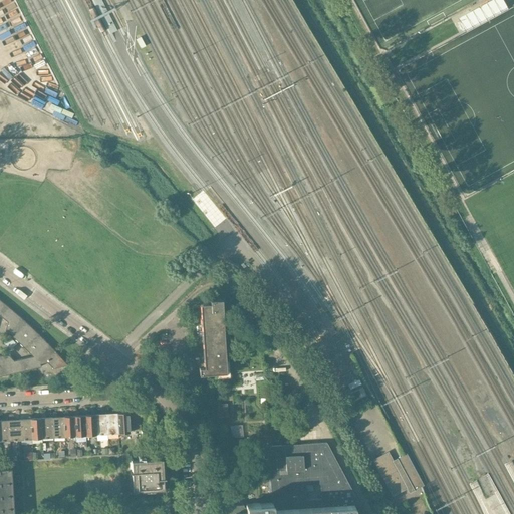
[(504,0),(491,0),(453,21),(459,33),(508,7),(504,0)]
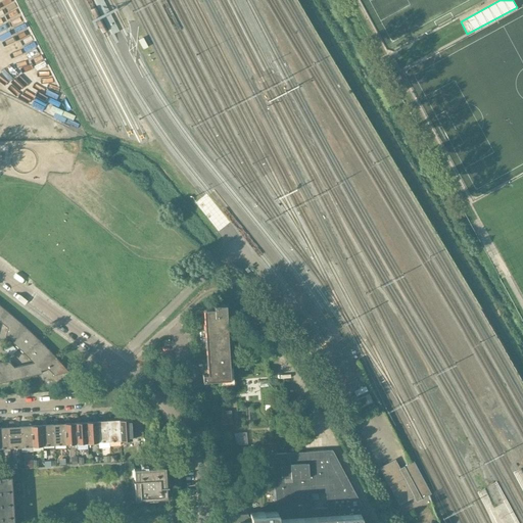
[(388,57),(381,61),(384,68),(392,64),(388,57)]
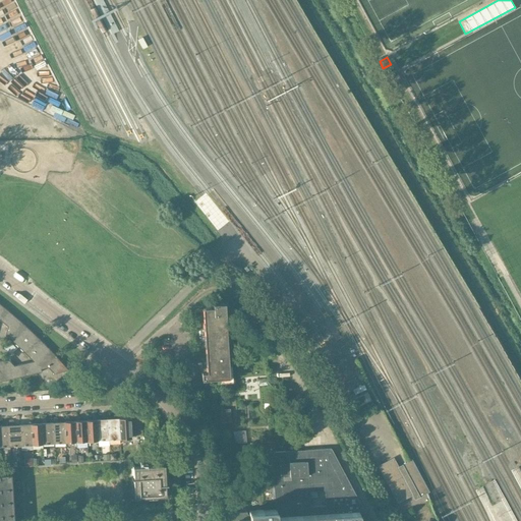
[(383,68),(391,81),(398,77),(391,64),(383,68)]
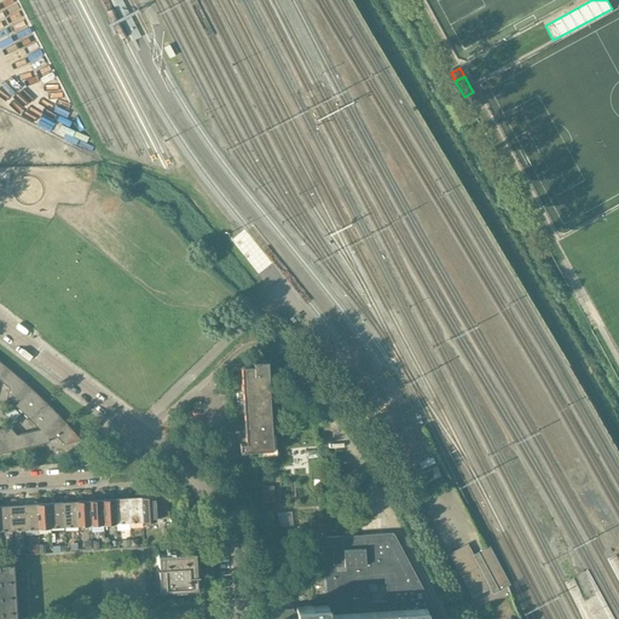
[(239,451),(244,451),(272,449),(267,360),(253,360),(253,365),(242,366),(242,375),(244,375),(248,420),(244,420),(246,435),(244,435),(244,443),(239,443),(239,451)]
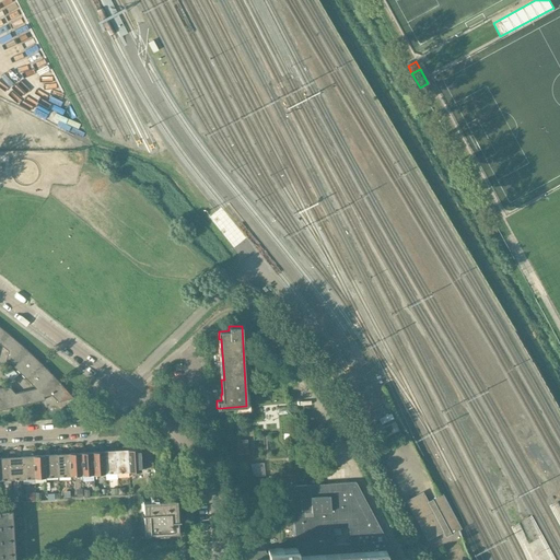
[(51,395),(58,401),(73,398),(62,386),(51,374),(38,361),(25,349),(14,339),(1,328),(0,327),(0,409),(45,400),(44,397),(51,395)]
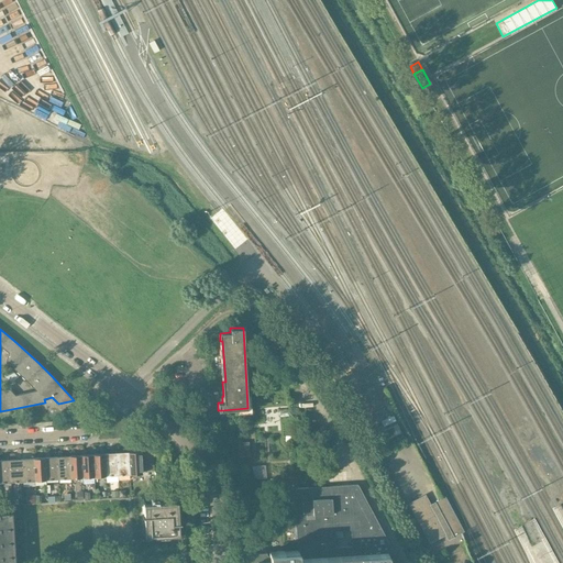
[(396,421),(393,416),(381,421),(384,427),(396,421)]
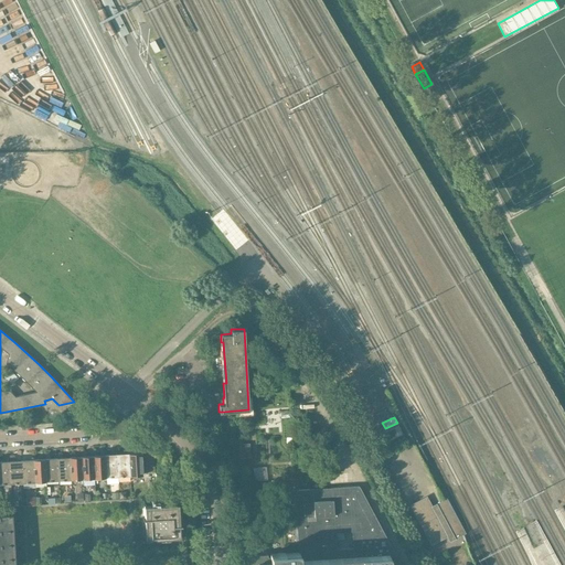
[(398,426),(377,436),(381,445),(403,435),(398,426)]
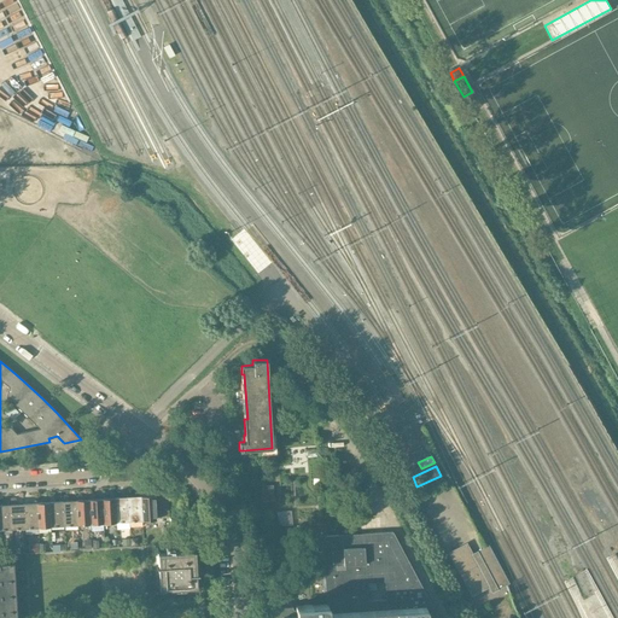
[(404,481),(410,491),(417,489),(410,477),(404,481)]
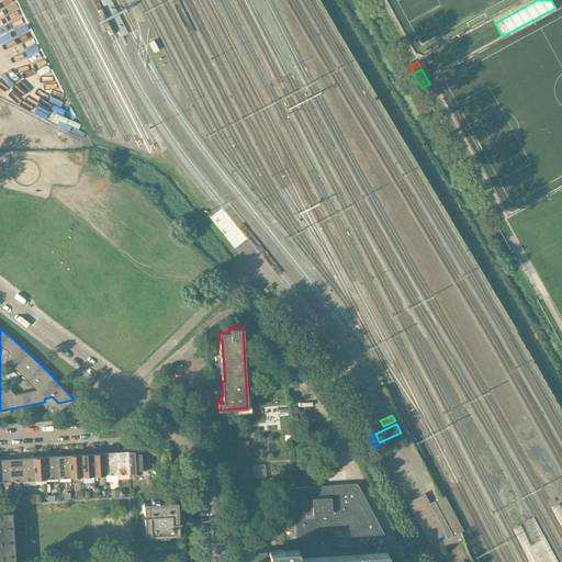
[(249,440),(239,440),(239,454),(249,454),(249,440)]
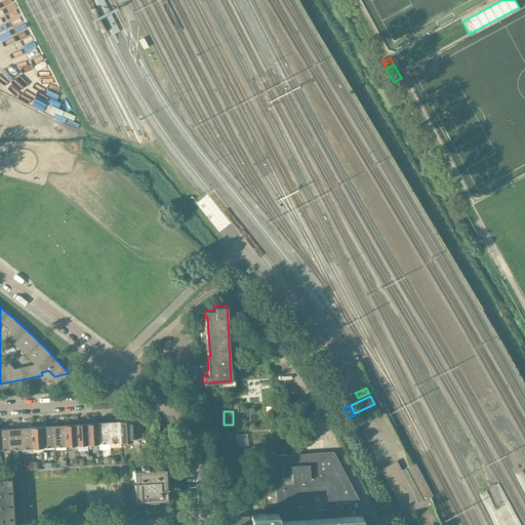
[(130,420),(119,421),(120,443),(131,442),(130,420)]
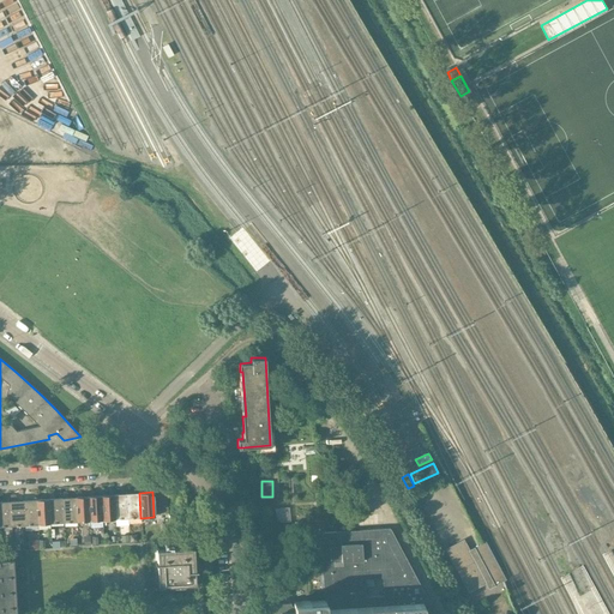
[(139,493),(126,494),(128,518),(140,518),(139,493)]
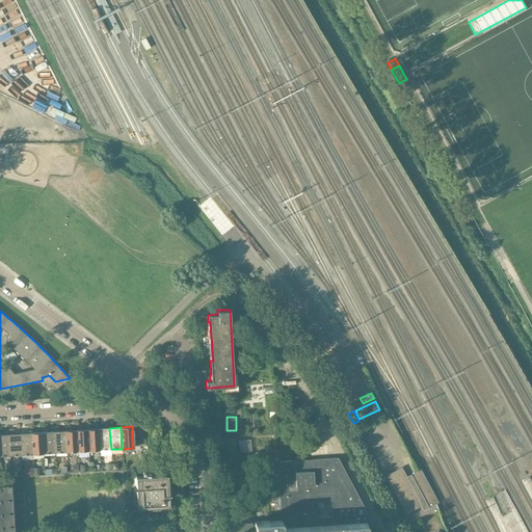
[(98,428),(87,429),(88,451),(100,450),(98,428)]
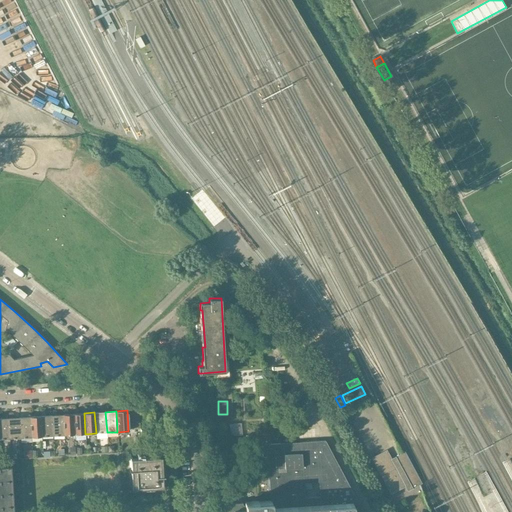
[(105,412),(94,412),(96,433),(107,432),(105,412)]
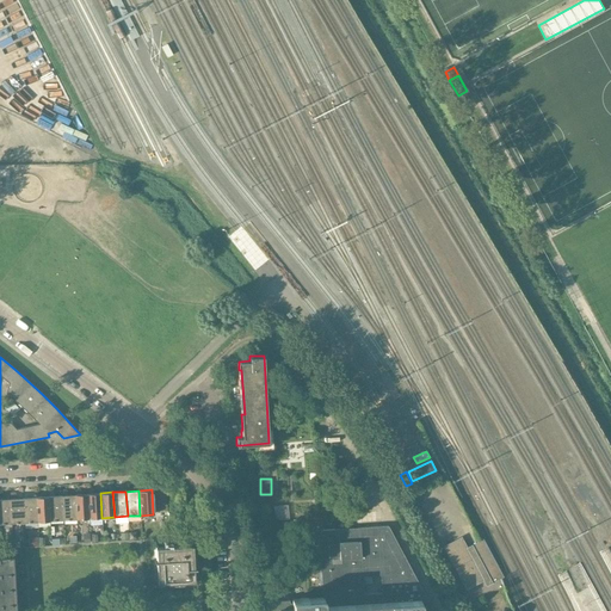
[(100,493),(87,494),(88,518),(102,518),(100,493)]
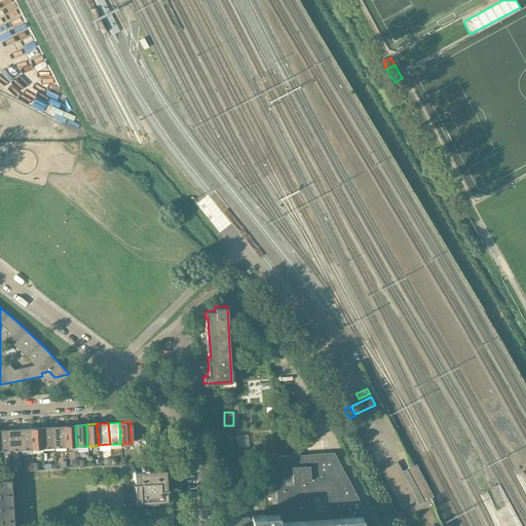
[(75,425),(64,426),(66,447),(76,446),(75,425)]
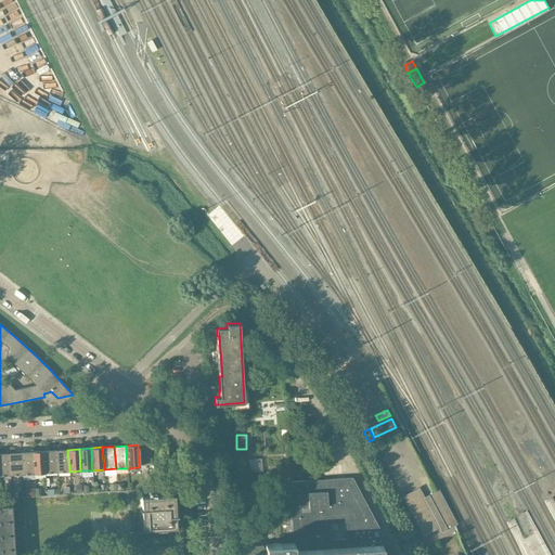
[(55,450),(43,451),(46,473),(56,473),(55,450)]
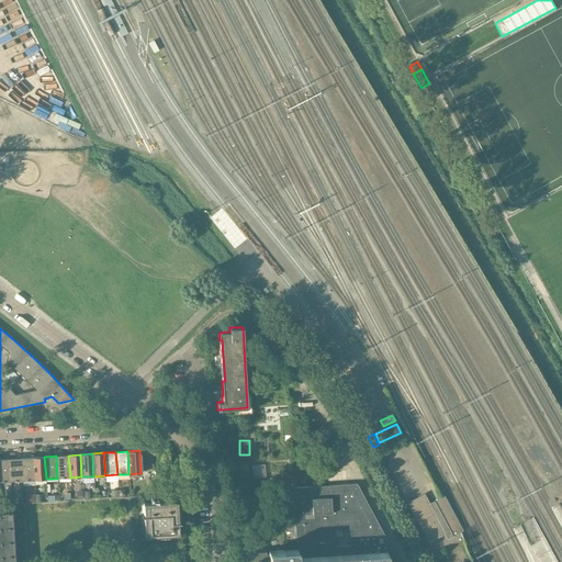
[(68,456),(56,456),(57,479),(70,478),(68,456)]
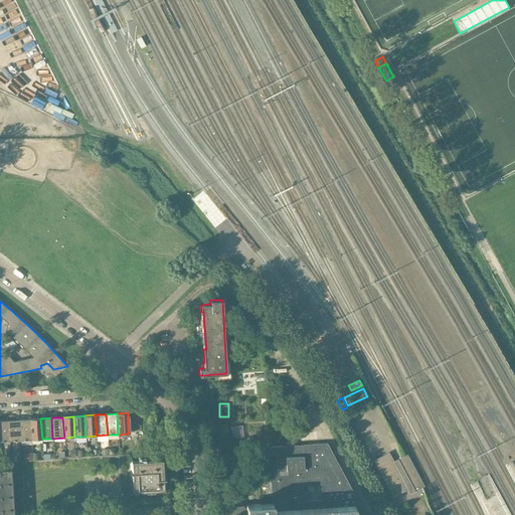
[(40,418),(30,419),(31,440),(42,439),(40,418)]
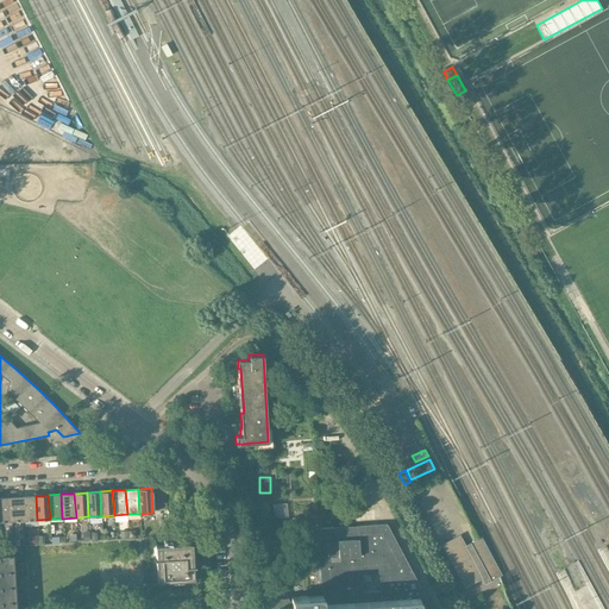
[(23,496),(10,497),(11,521),(24,521),(23,496)]
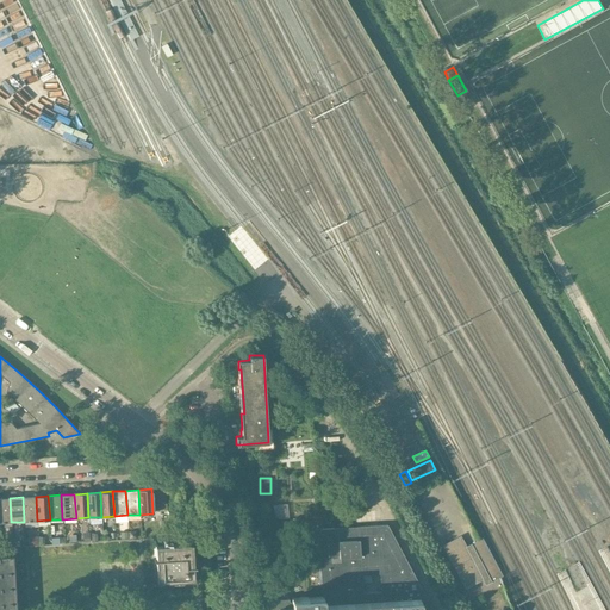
[(36,497),(23,497),(24,522),(37,521),(36,497)]
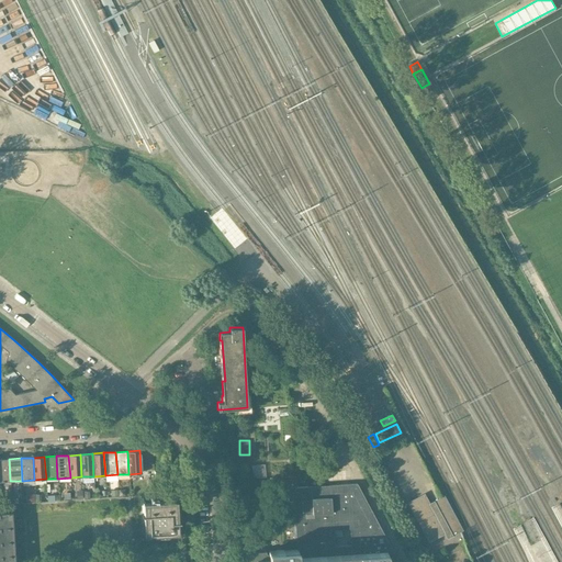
[(9,459),(0,459),(0,482),(10,481),(9,459)]
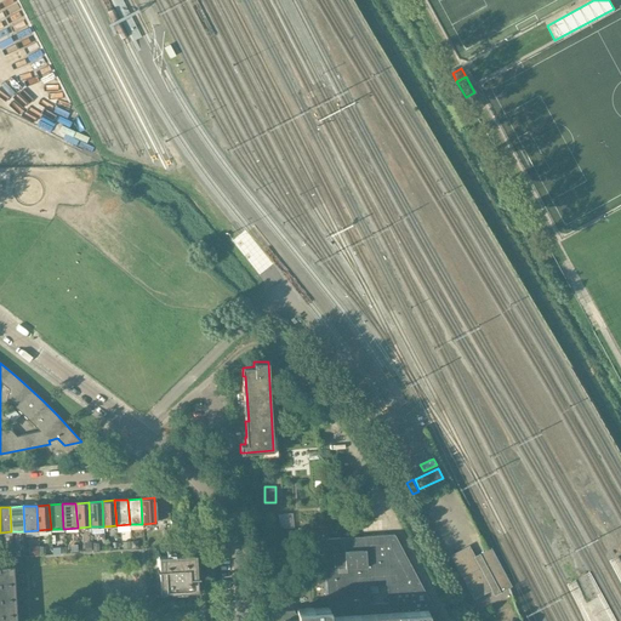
[(438,620),(439,619),(429,600),(404,553),(400,553),(400,547),(402,547),(394,535),(363,536),(364,543),(355,545),(355,537),(324,539),(325,571),(323,571),(325,598),(328,598),(328,607),(296,609),(297,614),(295,613),(294,609),(272,610),(272,620),(438,620)]
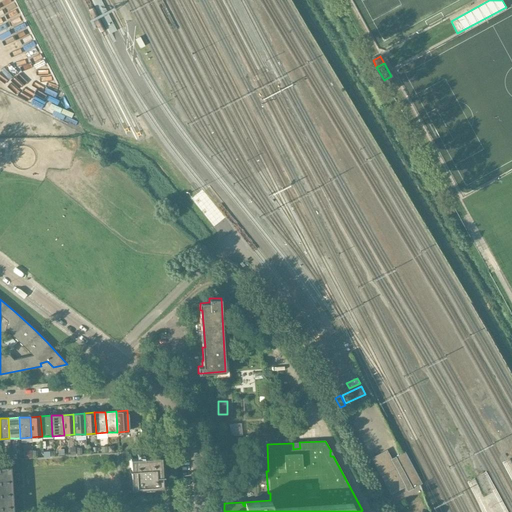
[(384,456),(375,461),(374,462),(390,494),(405,486),(407,490),(422,483),(405,451),(391,458),(387,450),(382,452),(384,456)]
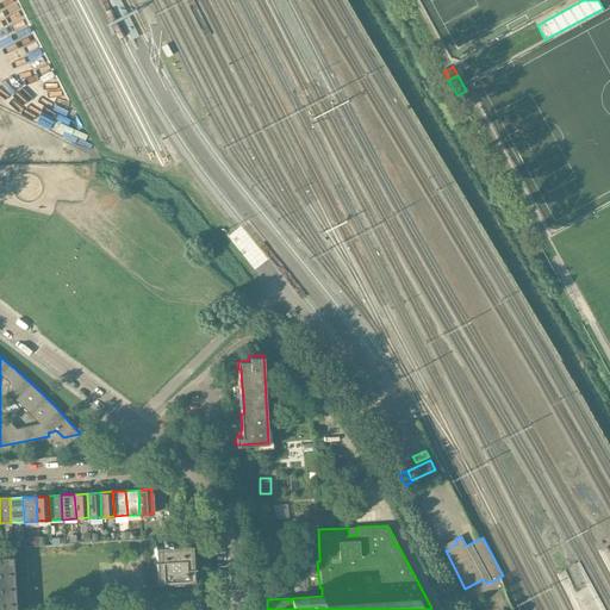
[(157,583),(194,580),(193,566),(195,566),(194,554),(193,555),(192,543),(179,545),(155,546),(157,583)]
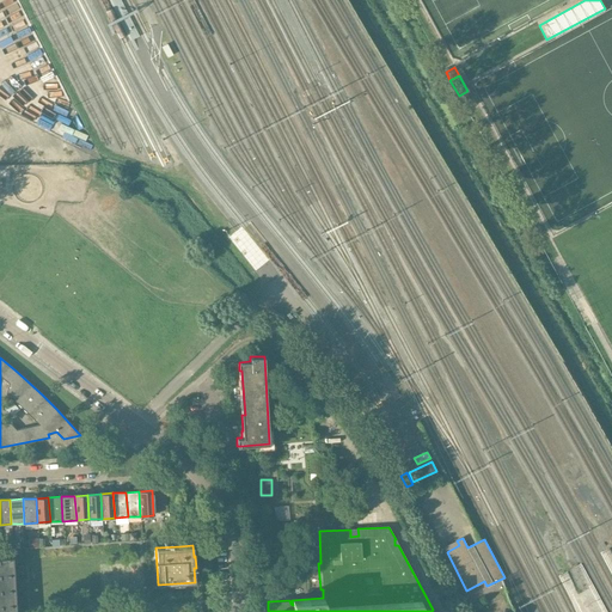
[(0,557),(0,611),(16,611),(13,557),(0,557)]
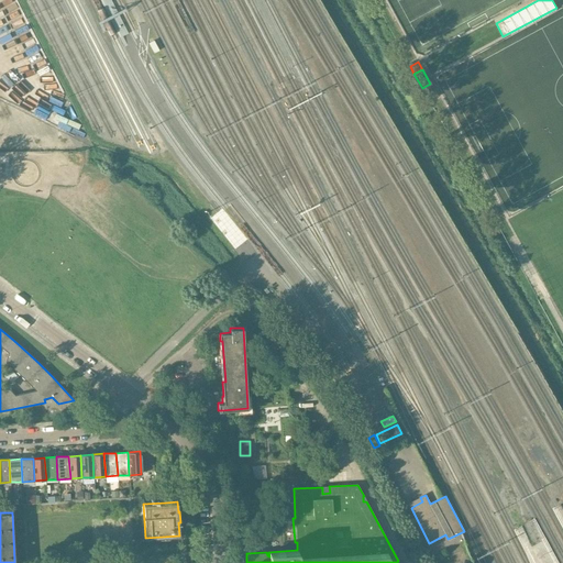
[(463,550),(452,555),(455,562),(463,562),(468,561),(463,550)]
